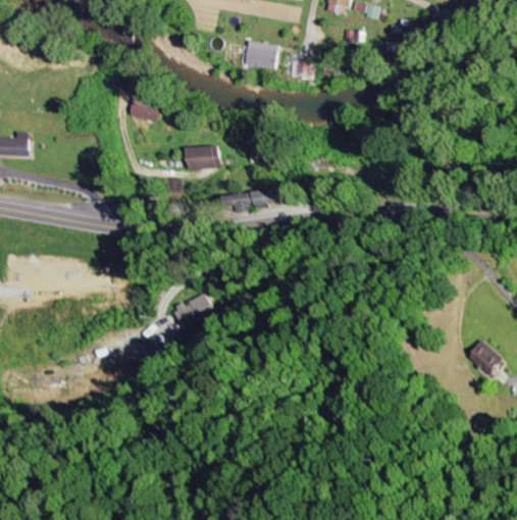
[(367,16),(378,18),(381,6),(370,3),(367,16)]
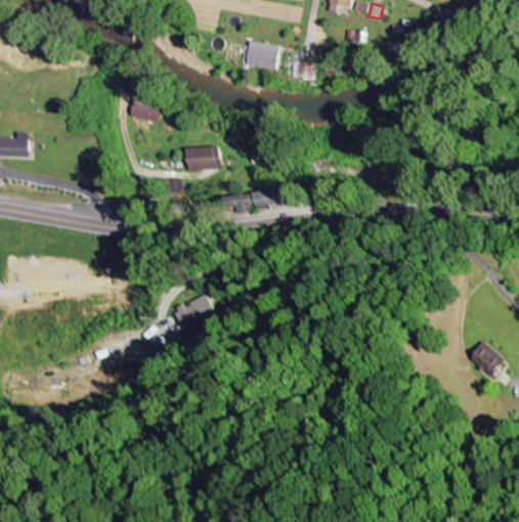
[(247,64),(276,70),(280,46),(251,41),(247,64)]
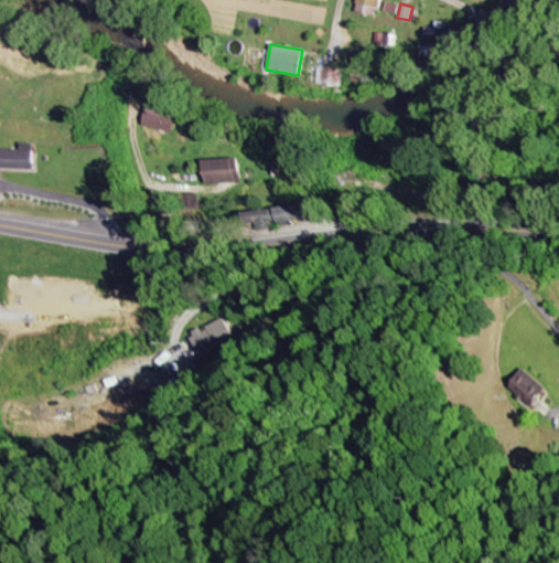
[(341,85),(342,67),(316,66),(315,84),(341,85)]
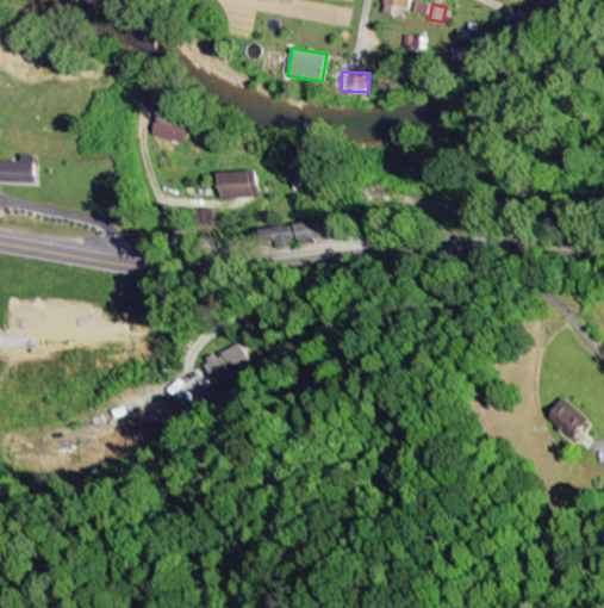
[(182,141),(186,121),(154,116),(150,135),(182,141)]
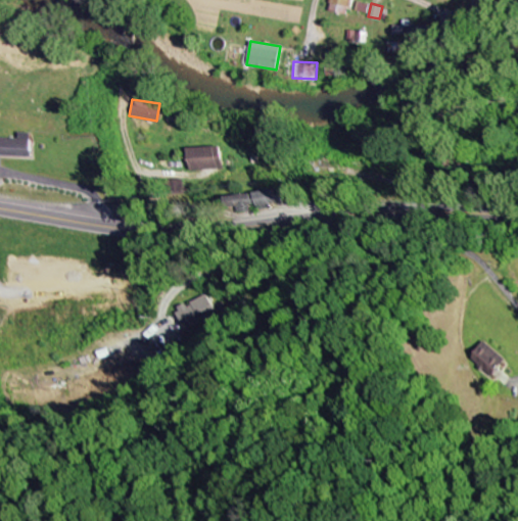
[(0,154),(29,155),(29,132),(18,131),(17,137),(0,136),(0,154)]
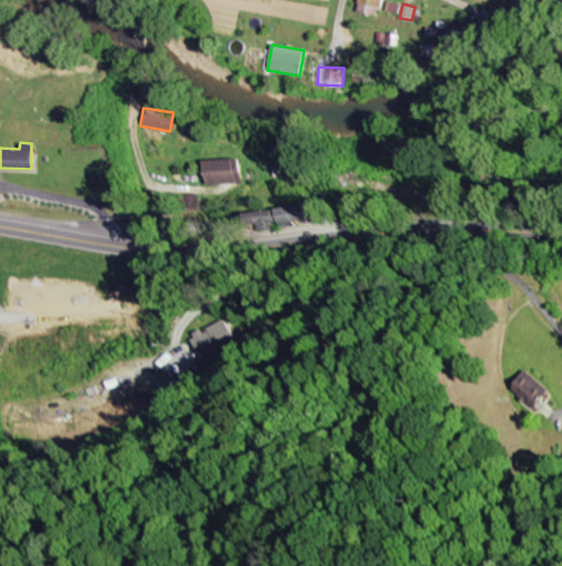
[(200,159),(201,184),(237,183),(236,158),(200,159)]
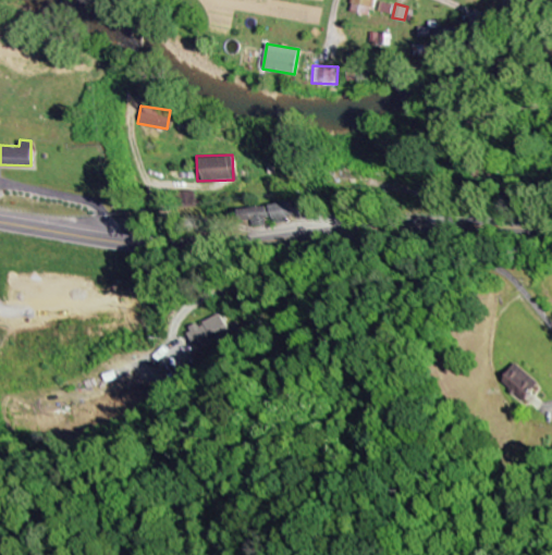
[(258,220),(284,218),(283,216),(297,213),(296,201),(257,205),(258,220)]
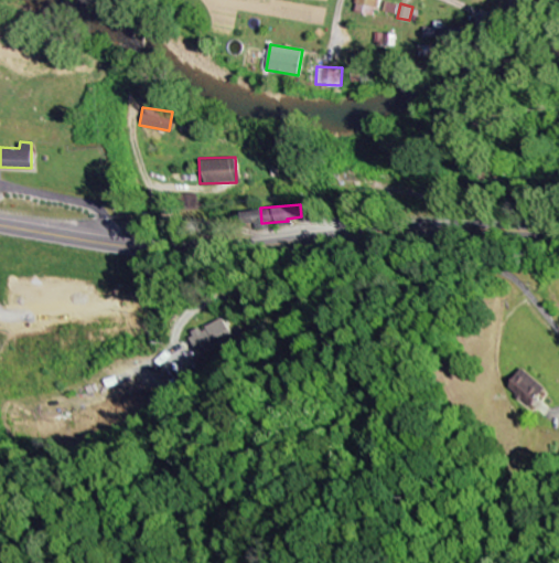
[(229,338),(219,318),(185,335),(195,354),(229,338)]
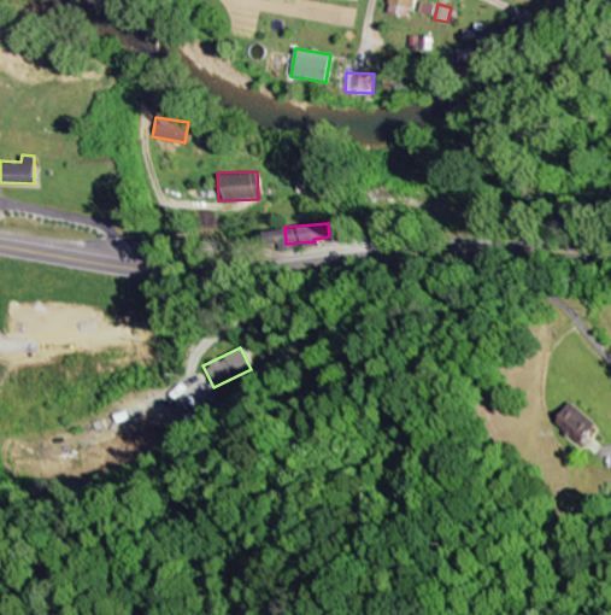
[(545,426),(573,444),(589,420),(560,402),(545,426)]
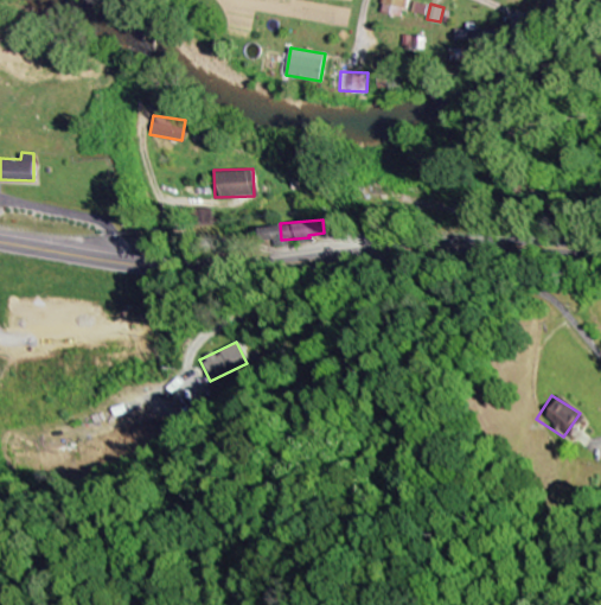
All buildings are outlined.
